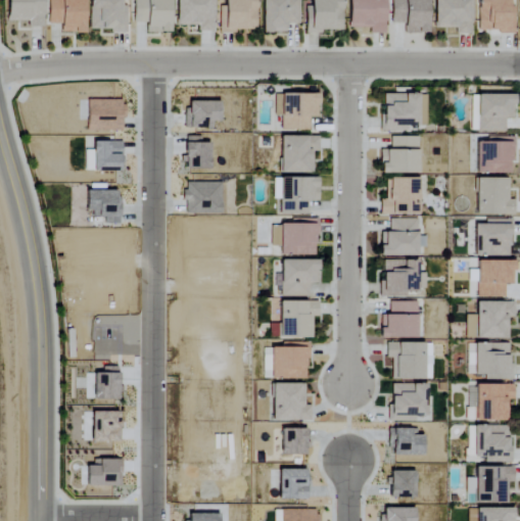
[(30,19),(31,27),(45,26),(44,0),(7,0),(7,20),(30,19)]
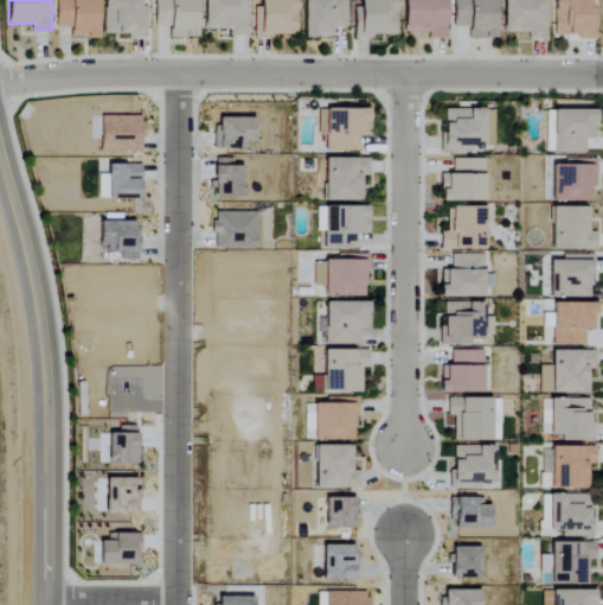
[(57,0),(58,26),(72,25),(72,37),(100,36),(98,0),(57,0)]
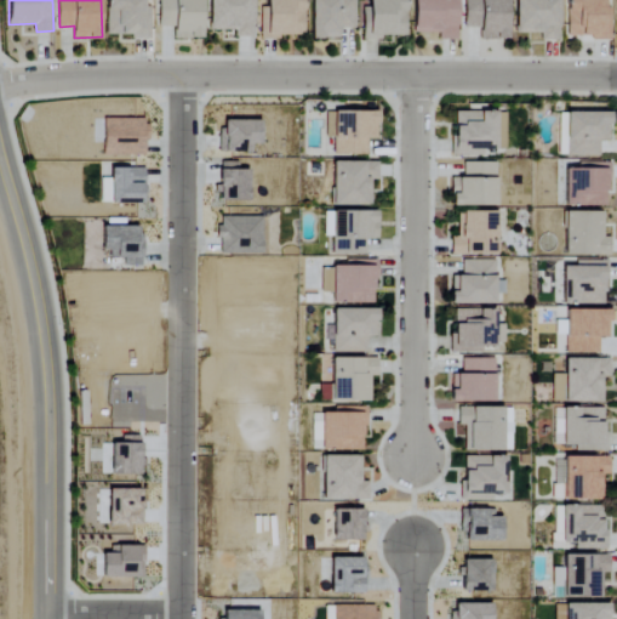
[(152,35),(152,5),(146,5),(146,0),(108,0),(108,34),(152,35)]
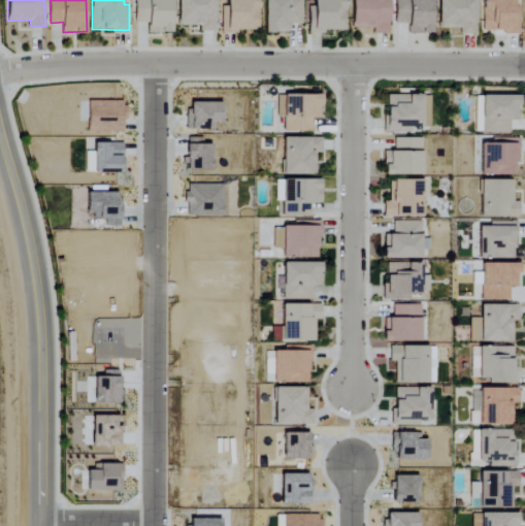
[(150,31),(173,31),(172,0),(135,0),(136,22),(149,21),(150,31)]
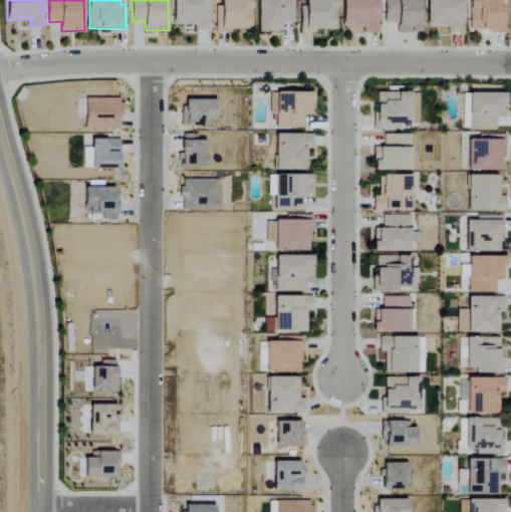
[(174,0),(175,23),(196,23),(196,29),(211,29),(211,0),(174,0)]
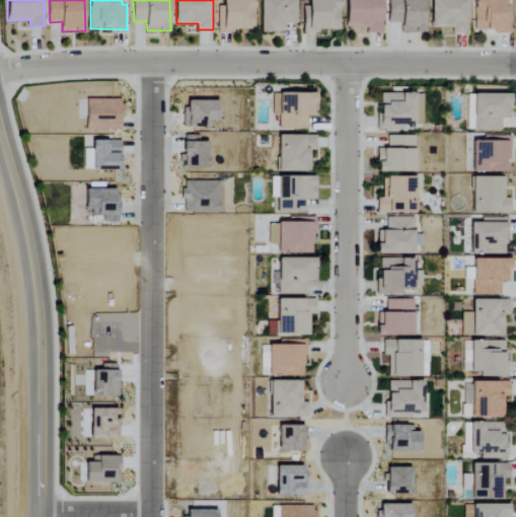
[(223,0),(224,29),(255,29),(254,0),(223,0)]
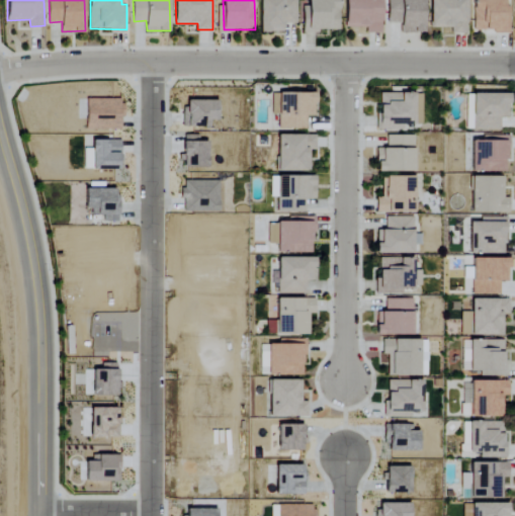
[(260,0),(260,30),(284,31),(284,22),(297,22),(297,0),(260,0)]
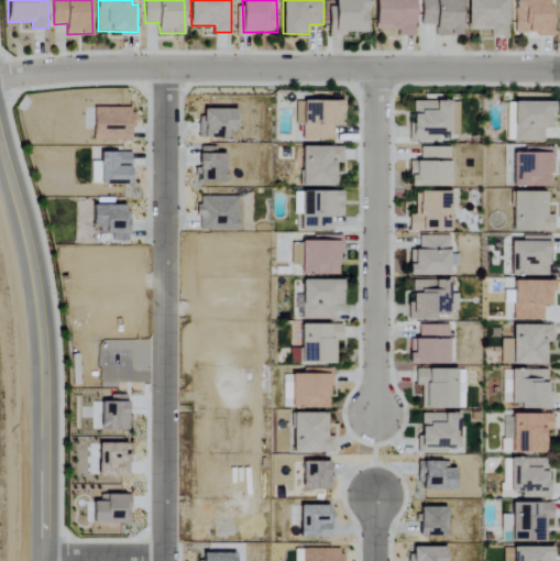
[(331,0),(332,32),(371,33),(370,0),(331,0)]
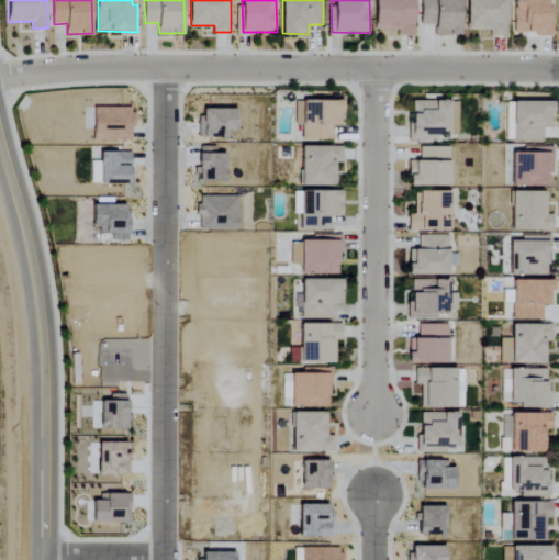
[(376,0),(376,28),(400,29),(400,34),(415,35),(415,0),(376,0)]
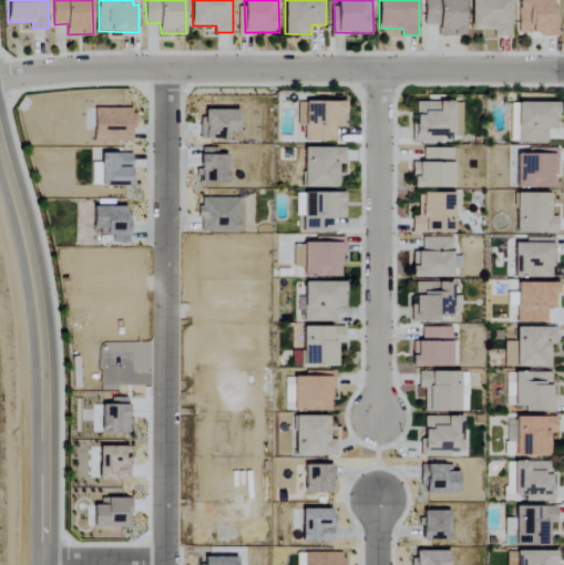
[(426,0),(427,24),(440,23),(440,34),(467,34),(465,0),(426,0)]
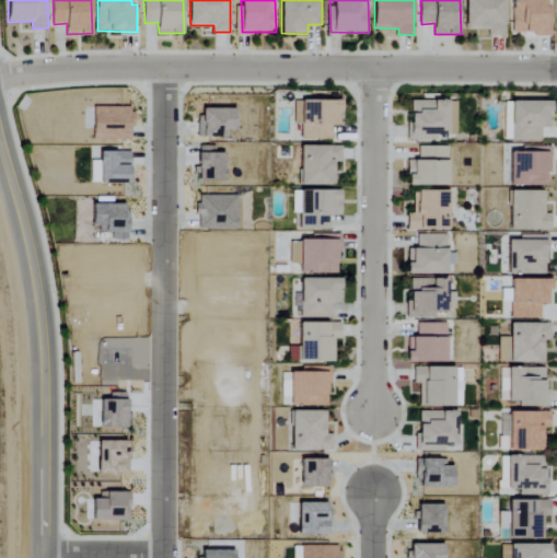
[(506,35),(506,0),(466,0),(466,27),(490,28),(490,34),(506,35)]
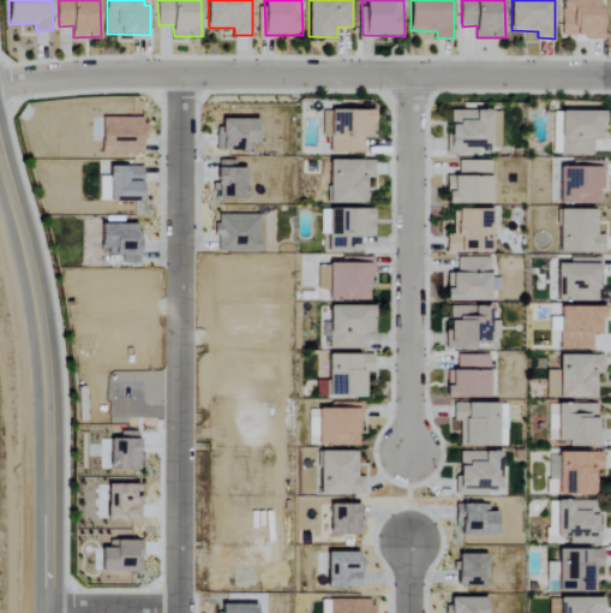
[(606,36),(606,6),(600,6),(600,0),(562,0),(563,36),(606,36)]
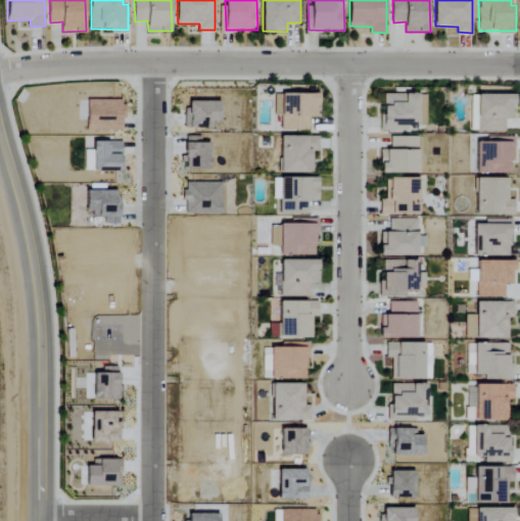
[(283,92),(283,129),(312,129),(312,115),(320,116),(320,93),(283,92)]
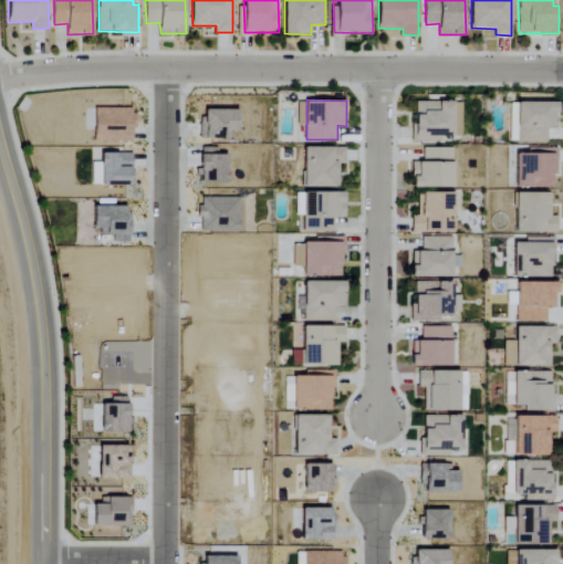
[(464,138),(464,101),(416,100),(416,137),(464,138)]
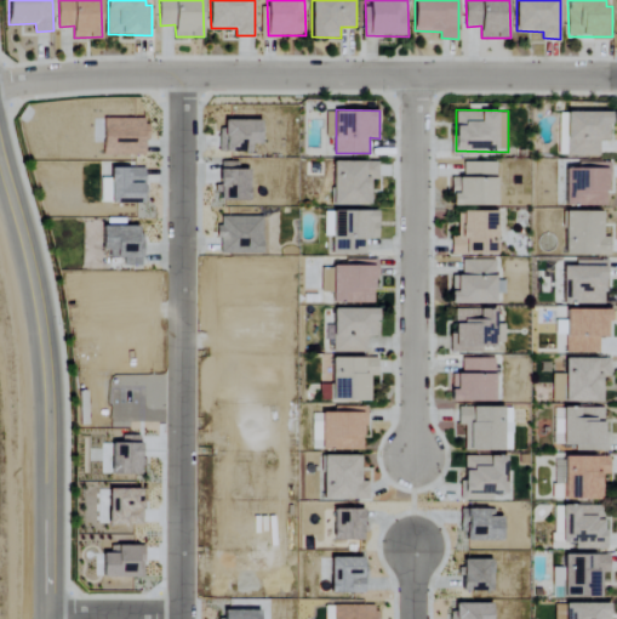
[(601,155),(601,140),(612,138),(612,111),(569,111),(570,155),(601,155)]
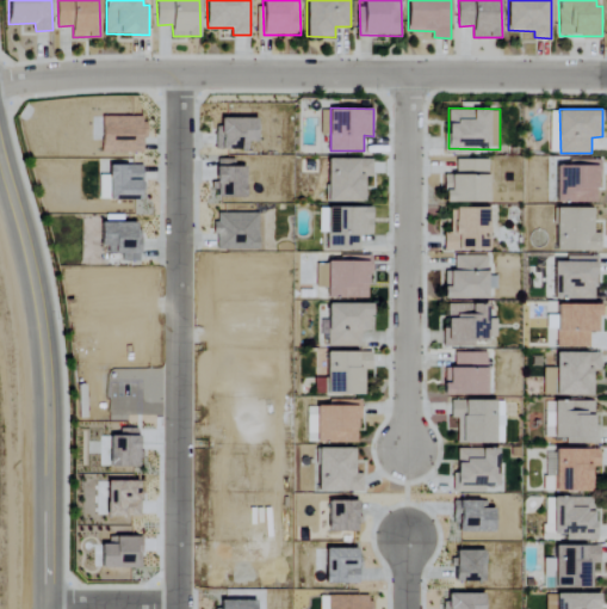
[(146,152),(146,115),(104,115),(104,151),(146,152)]
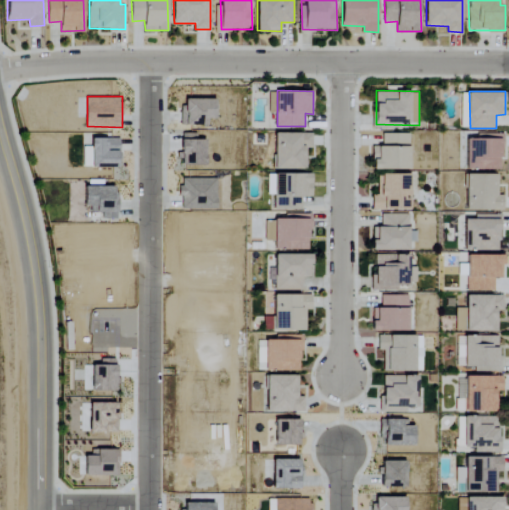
[(216,98),(183,98),(183,123),(216,123),(216,98)]
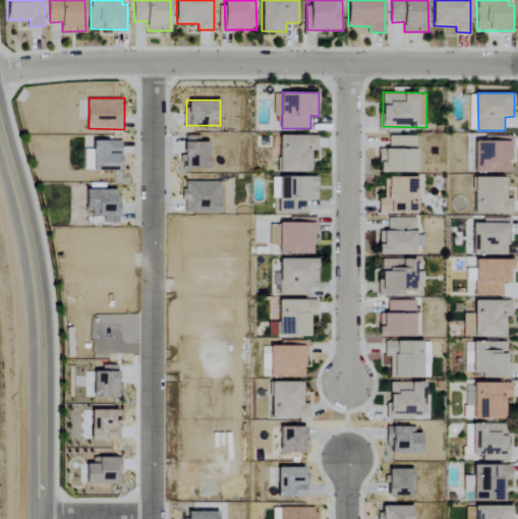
[(313,171),(313,149),(320,150),(320,134),(281,133),(280,171),(313,171)]
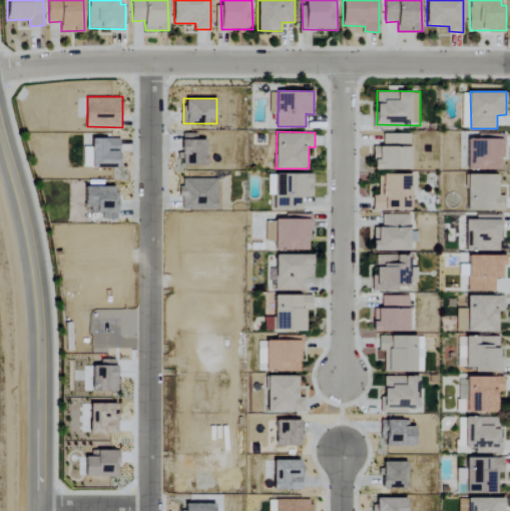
[(183,165),(207,164),(206,138),(198,138),(198,132),(182,133),(183,165)]
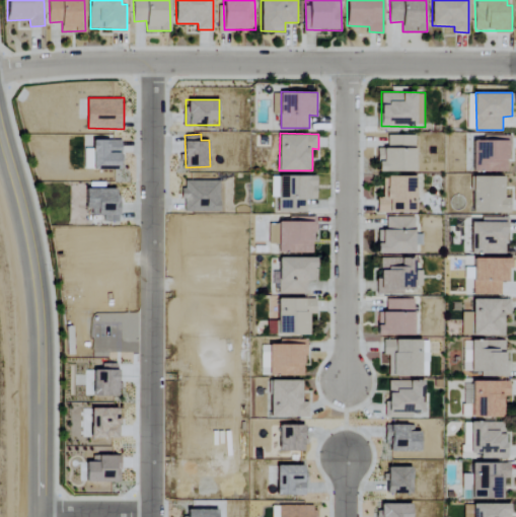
[(379,170),(416,171),(416,134),(389,134),(388,147),(379,147),(379,170)]
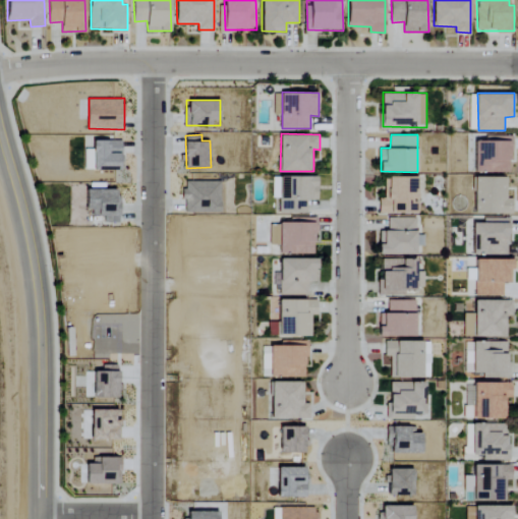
[(476,140),(476,172),(513,171),(513,135),(487,135),(487,140),(476,140)]
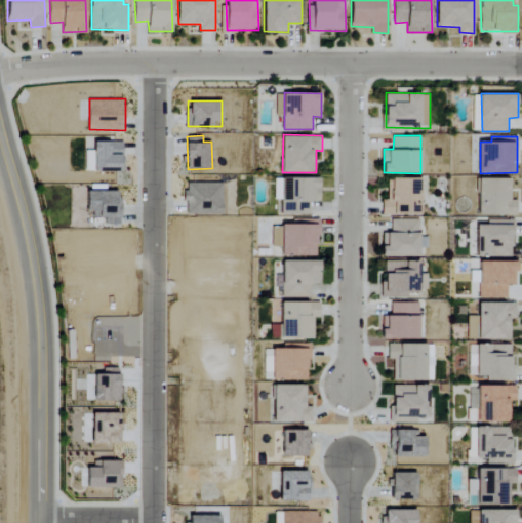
[(123,141),(93,141),(94,168),(124,167),(123,141)]
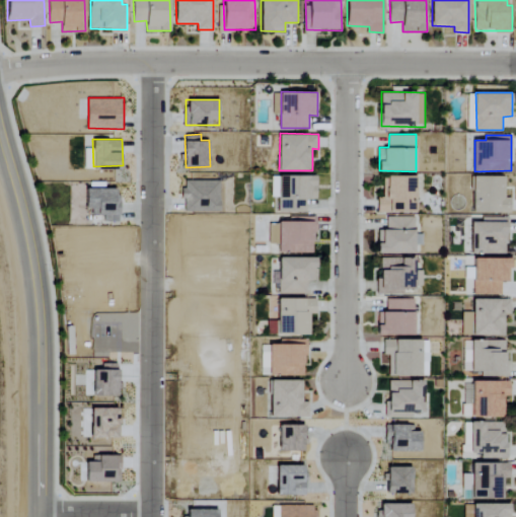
[(317,199),(317,174),(279,175),(280,212),(307,212),(307,199),(317,199)]
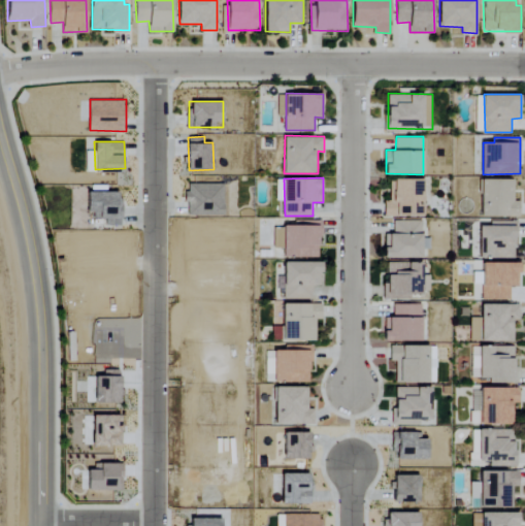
[(424,215),(424,178),(392,178),(393,200),(386,200),(386,216),(424,215)]
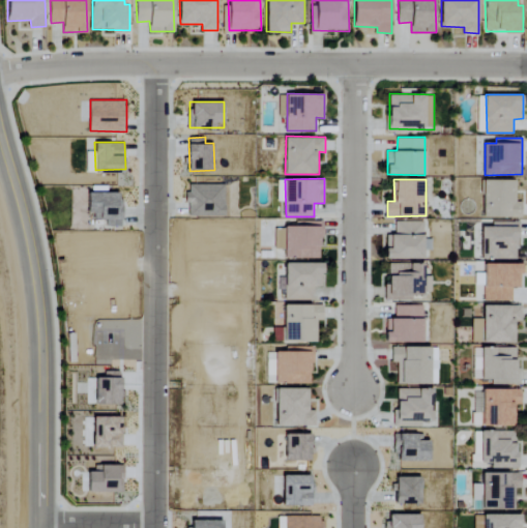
[(518,179),(484,180),(484,216),(523,216),(523,201),(518,201),(518,179)]
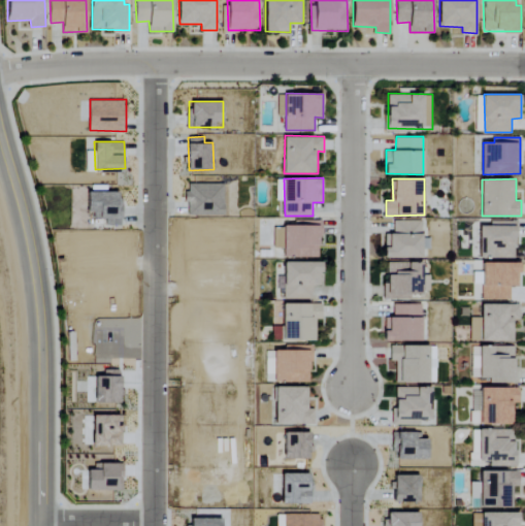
[(224,183),(188,183),(188,215),(225,214),(224,183)]
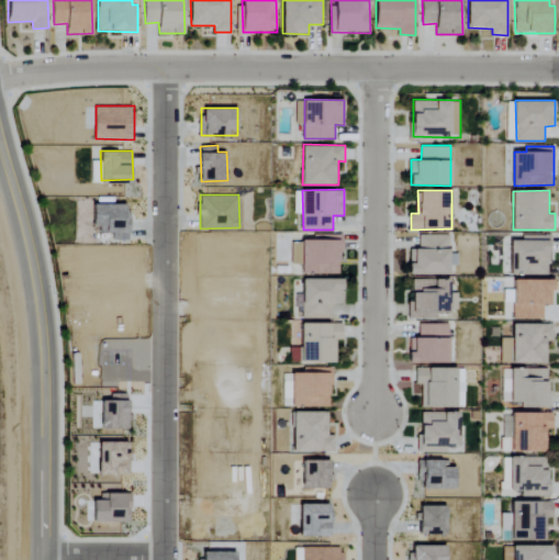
[(130,203),(93,204),(93,225),(101,225),(101,237),(131,236),(130,203)]
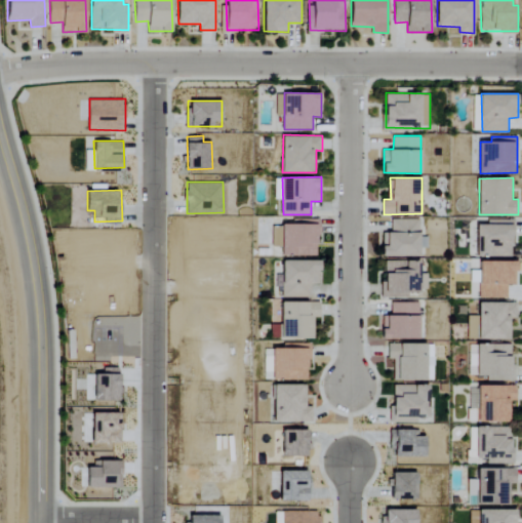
[(282,255),(319,255),(319,218),(300,218),(300,224),(274,225),(274,246),(282,246),(282,255)]
